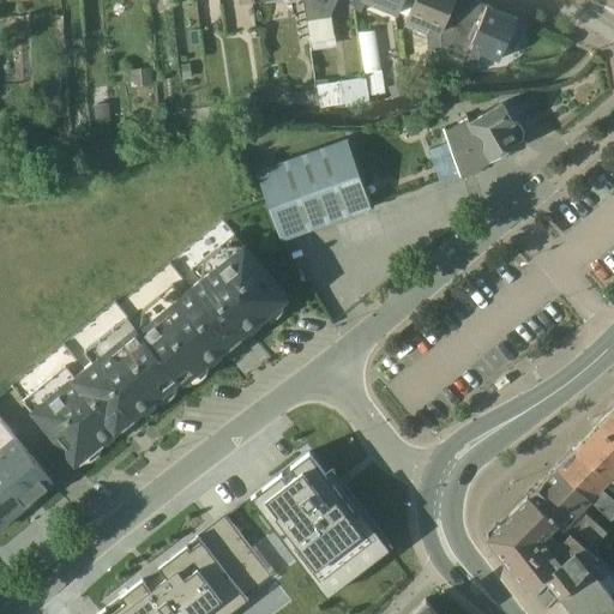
[(300,0),(309,52),(335,47),(330,14),(335,0),(300,0)]
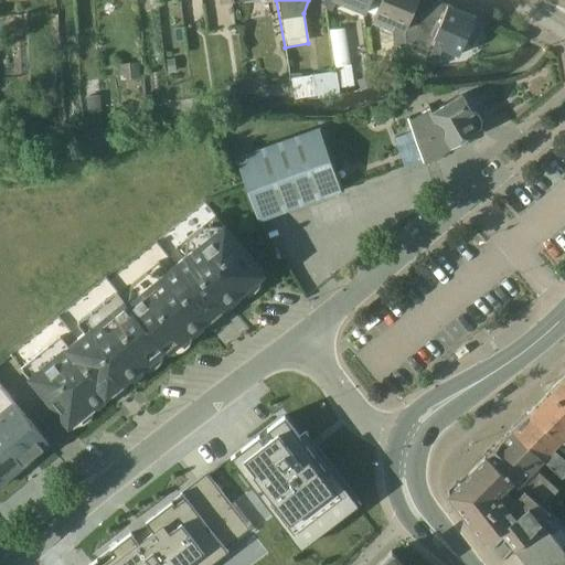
[(365,12),(370,0),(322,0),(324,9),(330,12),(333,2),(364,14),(365,12)]
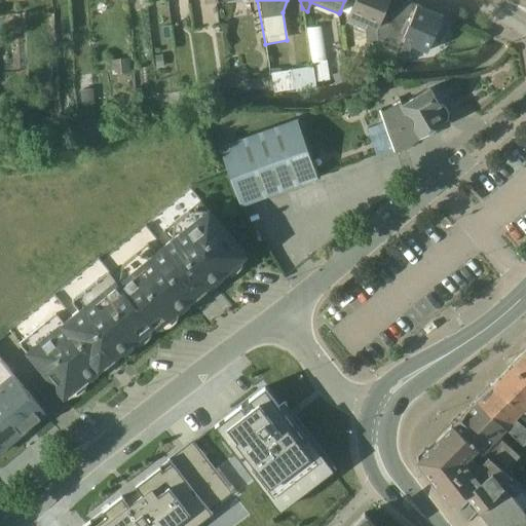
[(347,14),(353,0),(344,0),(340,11),(347,14)]
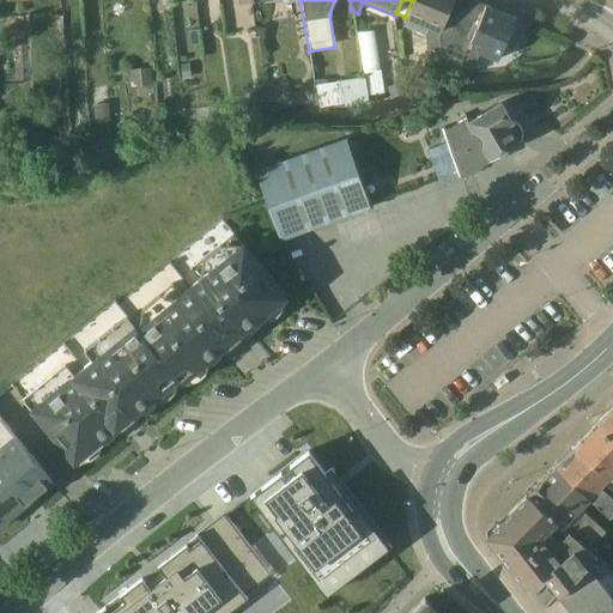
[(438,36),(453,0),(412,0),(405,17),(401,26),(424,36),(425,52),(423,52),(426,74),(439,73),(438,36)]
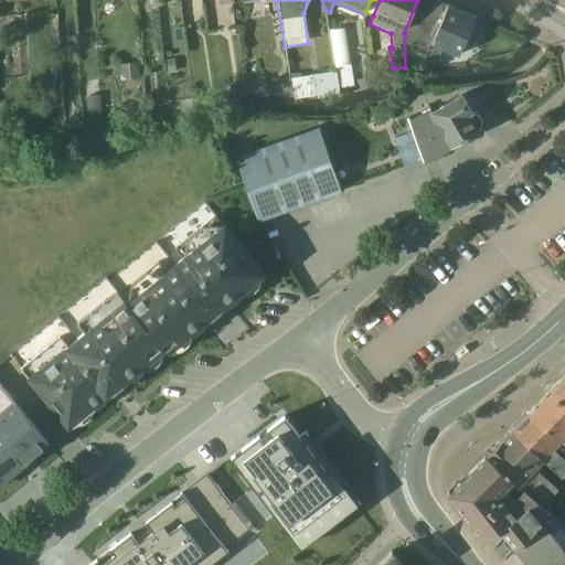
[(425,56),(429,45),(446,6),(433,0),(417,0),(404,33),(403,33),(405,67),(424,66),(425,56)]
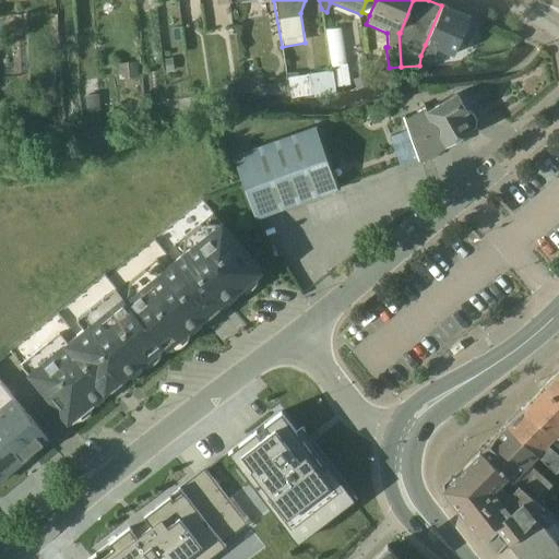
[(425,45),(452,56),(468,16),(441,6),(425,45)]
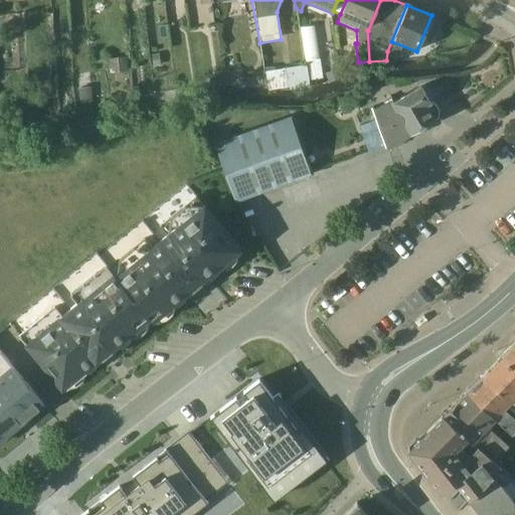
[(305,64),(308,80),(323,80),(314,26),(298,28),(305,64)]
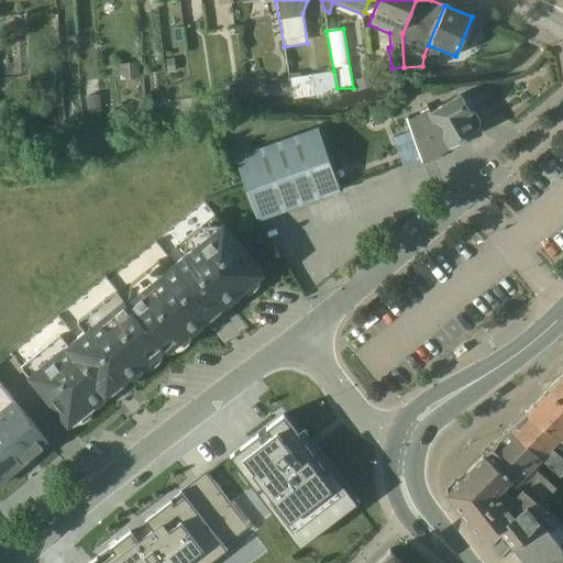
[(119,80),(140,78),(139,63),(118,64),(119,80)]
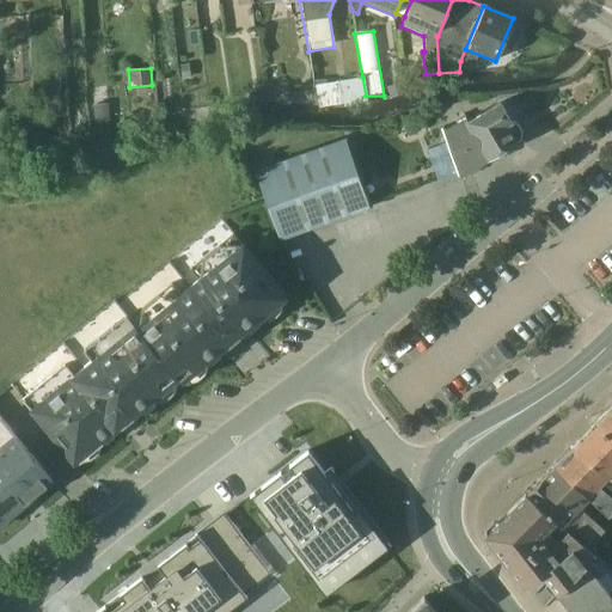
[(348,109),(367,106),(366,96),(362,77),(314,85),(318,109),(347,103),(348,109)]
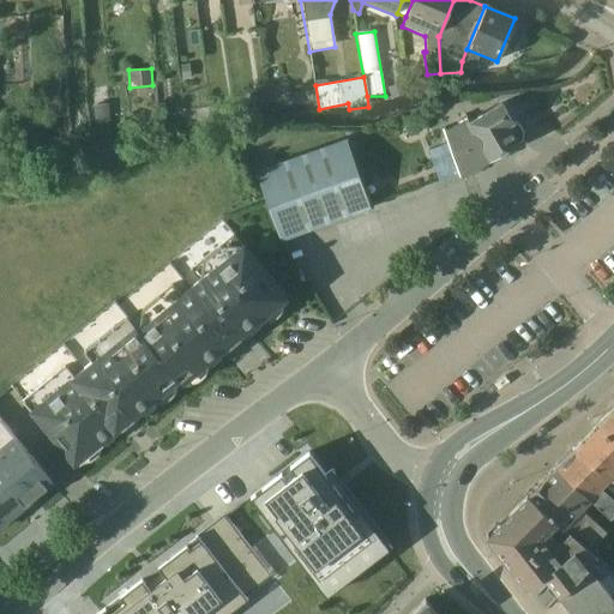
[(96,143),(114,142),(110,103),(92,104),(96,143)]
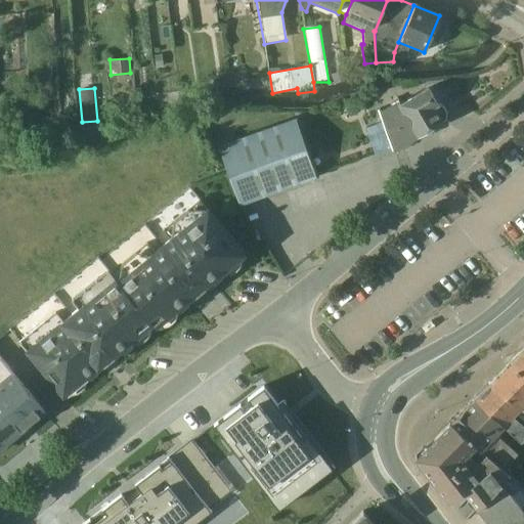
[(381,122),(391,150),(393,149),(445,120),(446,113),(442,106),(436,103),(427,88),(399,103),(397,100),(378,112),(381,122)]
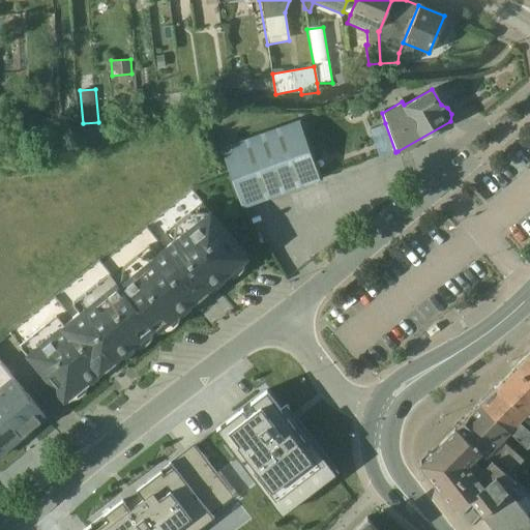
[(236,142),(275,127),(270,113),(231,127),(236,142)]
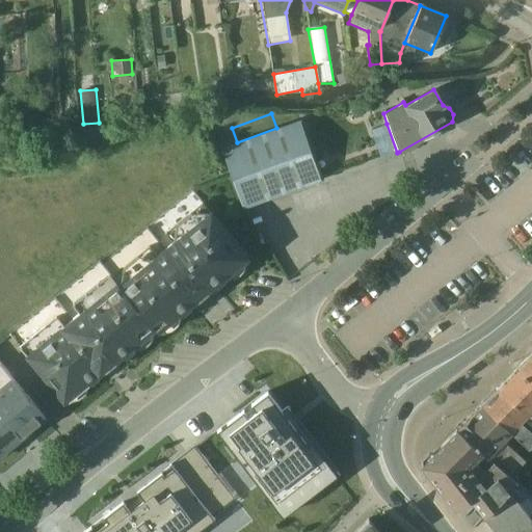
[(242,210),(321,181),(299,121),(276,128),(237,142),(220,149),(231,178),(242,210)]
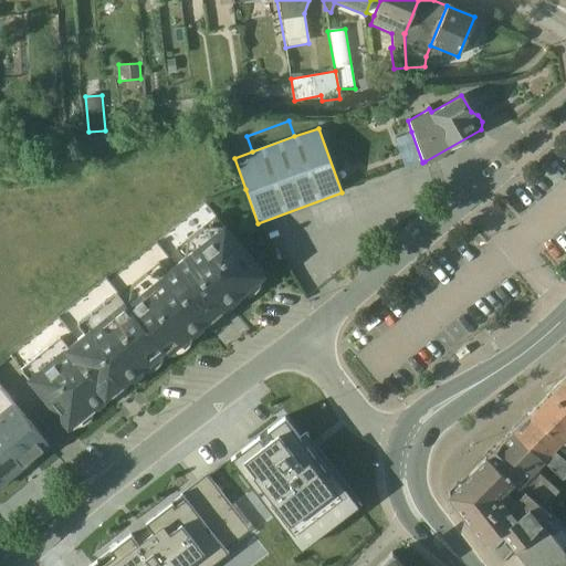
[(405,169),(422,163),(411,132),(394,138),(405,169)]
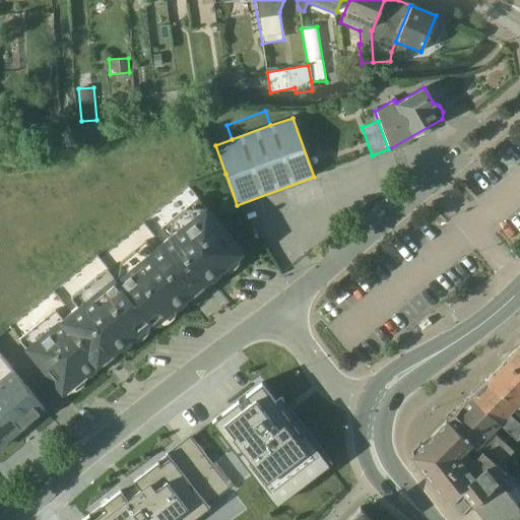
[(144,241),(108,270),(149,321),(151,324),(241,252),(197,198),(160,228),(167,236),(151,249),(144,241)]
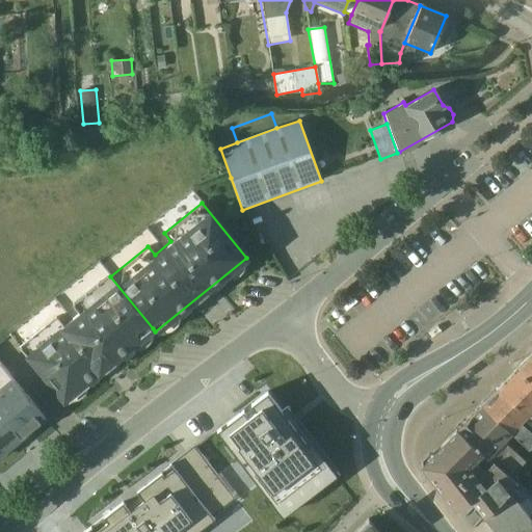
[(62,402),(153,328),(110,276),(108,274),(72,303),(78,312),(62,325),(55,317),(18,347),(62,402)]
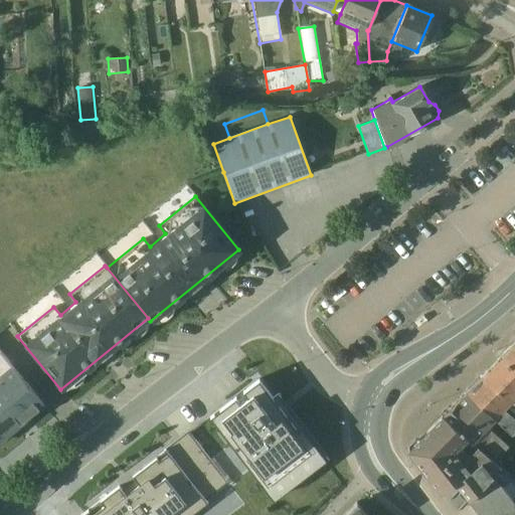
[(514,340),(500,356),(514,371),(514,340)]
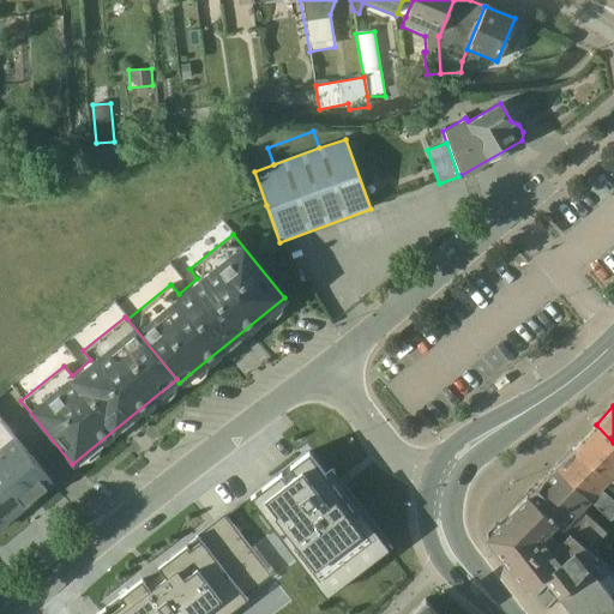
[(0,523),(50,483),(0,421),(0,523)]
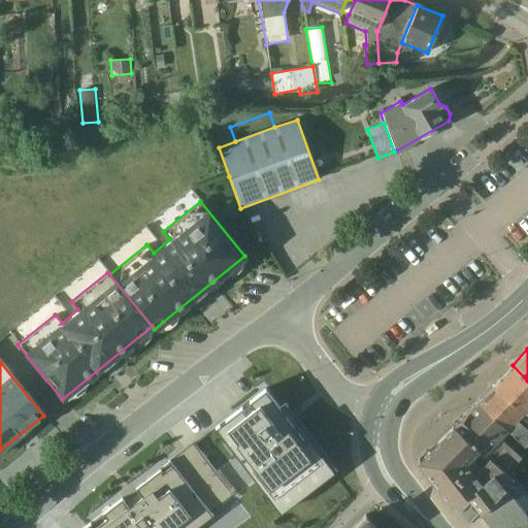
[(527,381),(513,365),(493,385),(527,416),(527,381)]
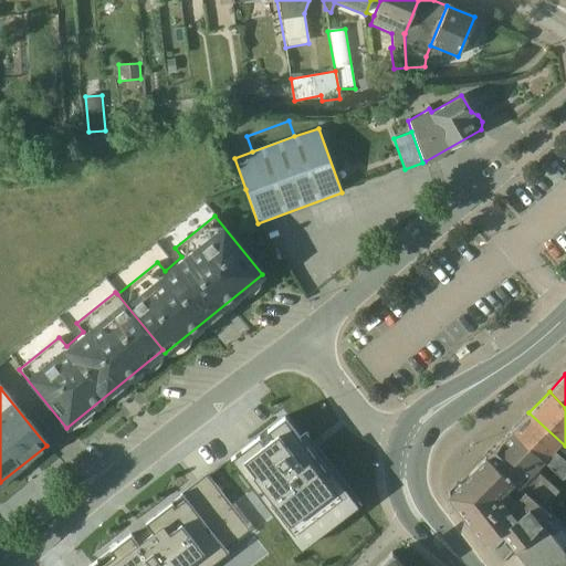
[(565,446),(528,412),(511,432),(543,462),(565,482),(565,446)]
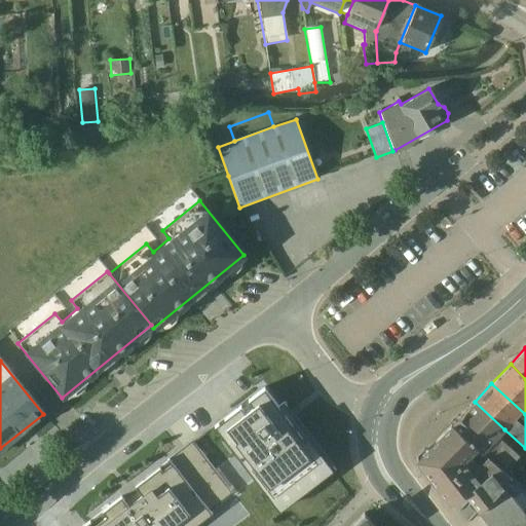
[(299,497),(334,470),(283,402),(277,406),(263,387),(213,426),(277,512),(298,496),(299,497)]
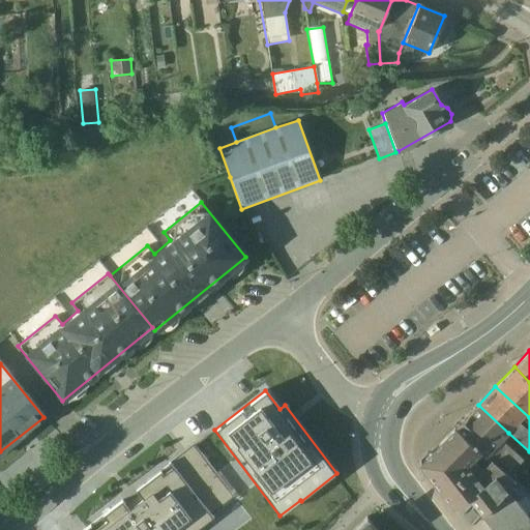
[(502,440),(508,433),(478,405),(454,428),(507,474),(523,459),(502,440)]
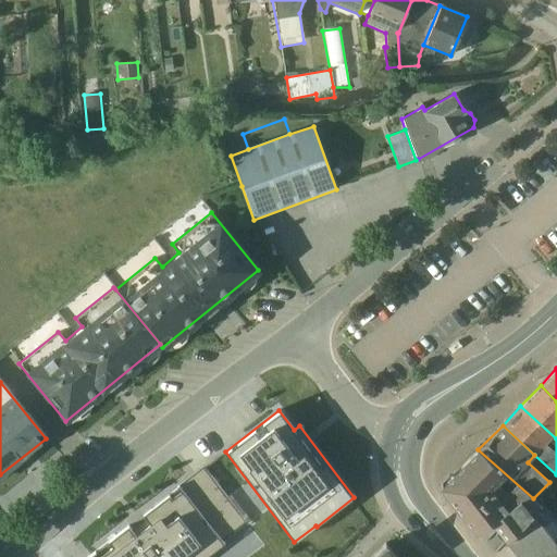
[(541,505),(533,498),(478,449),(448,480),(441,487),(477,533),(492,521),(497,529),(506,540),(541,505)]
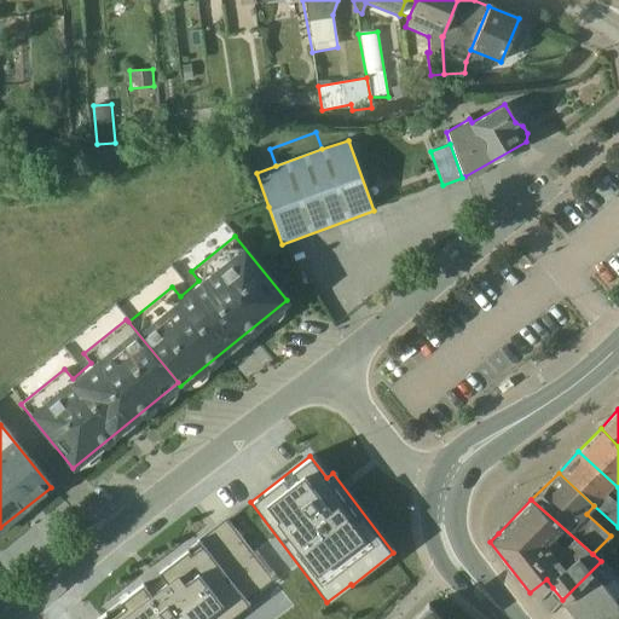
[(99,618),(229,618),(248,605),(246,602),(271,582),(275,586),(279,582),(255,550),(252,554),(225,519),(196,541),(197,544),(187,551),(186,551),(158,573),(166,584),(150,596),(142,585),(99,618)]
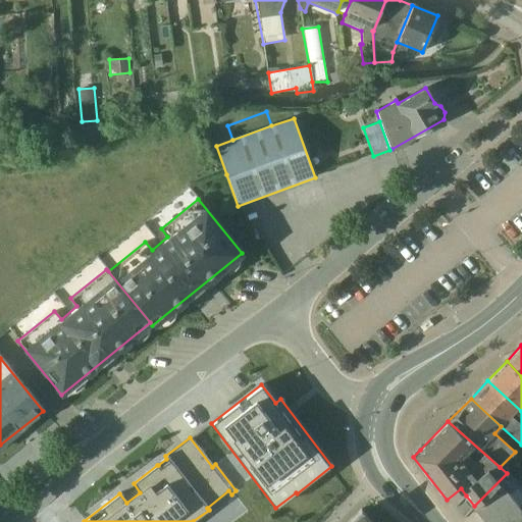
[(486,521),(507,521),(521,506),(521,486),(507,473),(474,506),(486,521)]
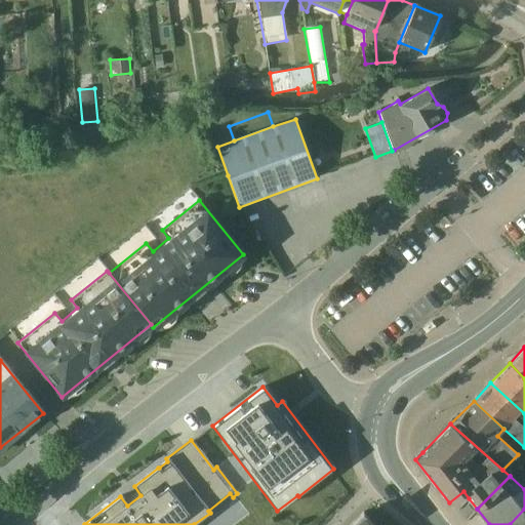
[(524,524),(524,509),(510,524),(524,524)]
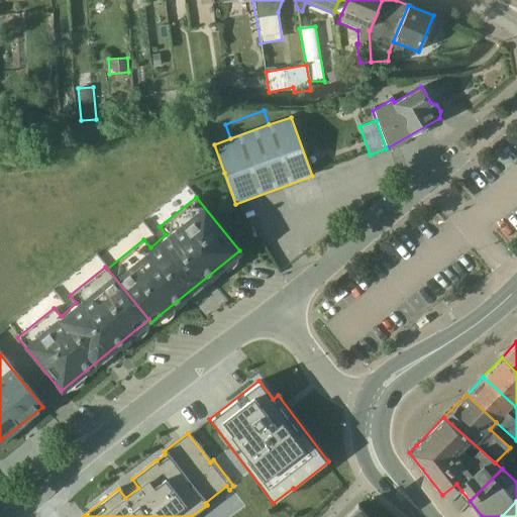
[(366,516),(356,505),(344,516),(366,516)]
